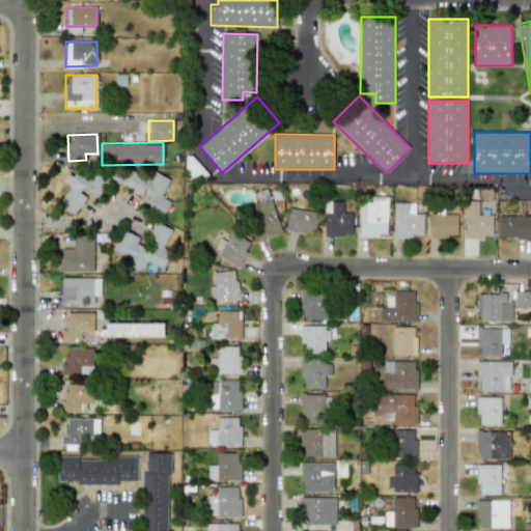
[(186,156),(185,180),(210,182),(210,174),(192,156),(186,156)]
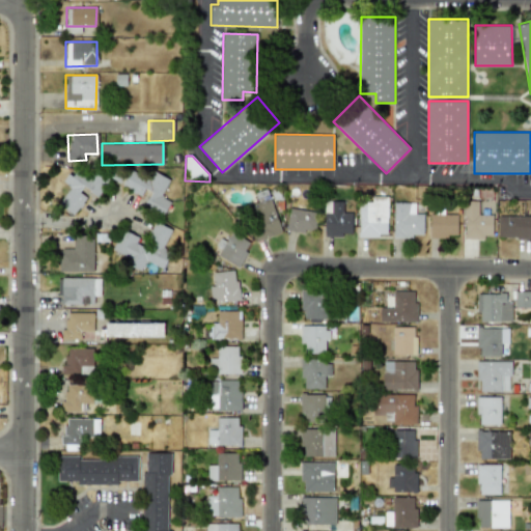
[(169,179),(150,170),(146,177),(129,168),(124,175),(113,168),(108,177),(140,195),(144,189),(150,192),(143,205),(162,216),(170,201),(160,196),(169,179)]
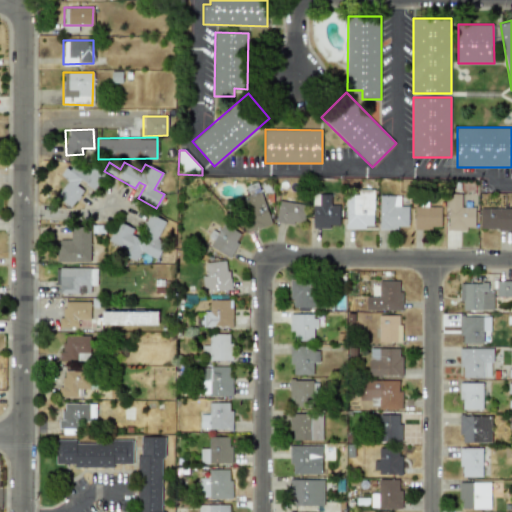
[(81,189),(77,186),(80,181),(94,190),(104,171),(89,163),(84,172),(67,163),(60,176),(66,179),(55,199),(71,208),(81,189)]
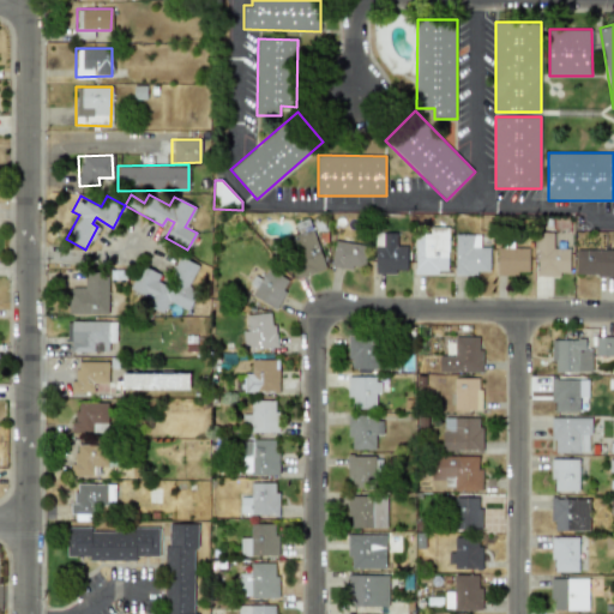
[(447,227),(429,227),(429,234),(415,234),(414,272),(447,274),(447,227)]
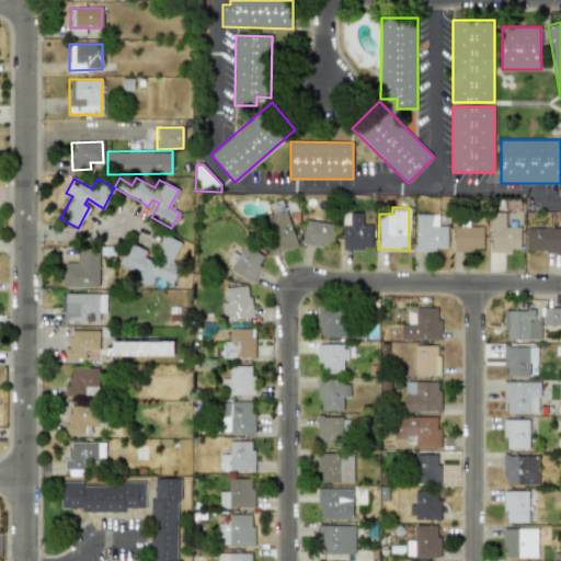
[(273,253),(297,244),(284,209),(259,219),(273,253)]
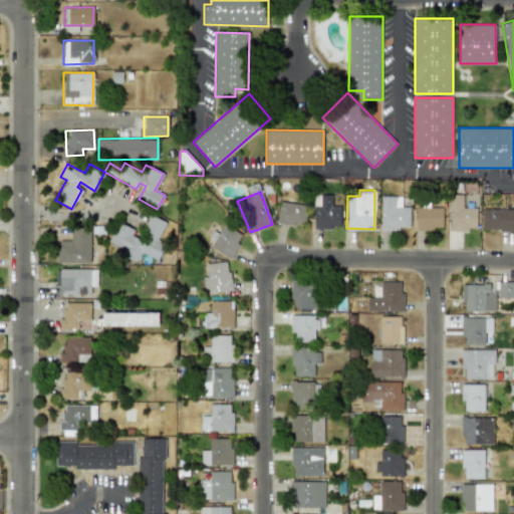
[(476,208),(462,207),(462,195),(448,194),(448,231),(468,231),(468,228),(476,229),(476,208)]
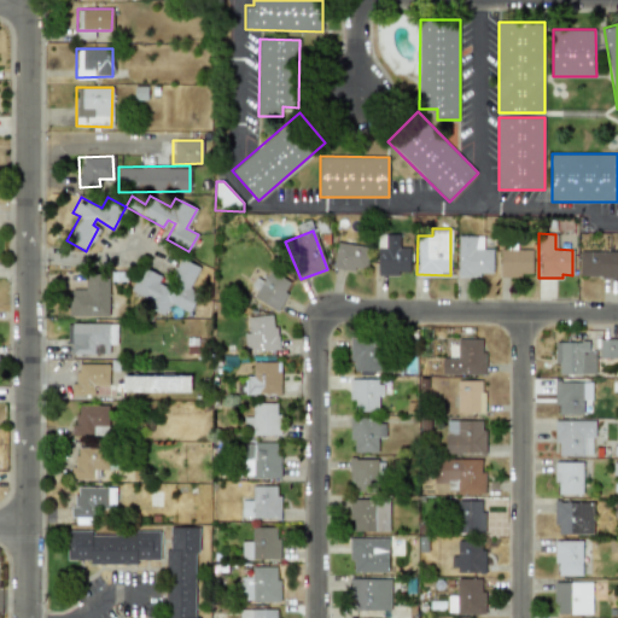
[(377,274),(408,275),(409,248),(398,248),(398,234),(377,234),(377,274)]
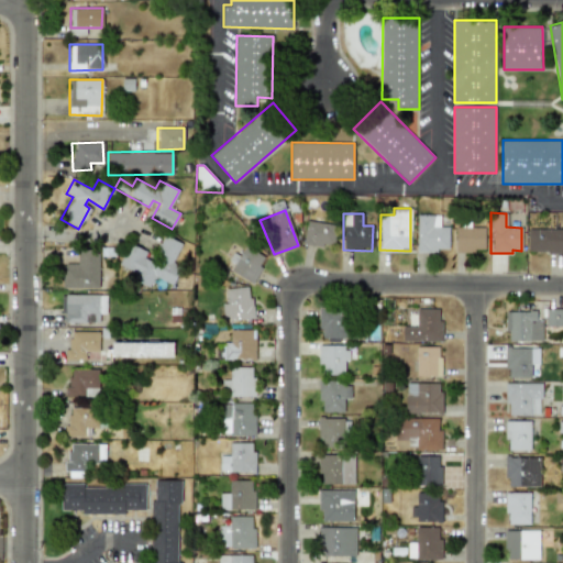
[(448,251),(449,227),(439,227),(439,214),(417,214),(416,251),(448,251)]
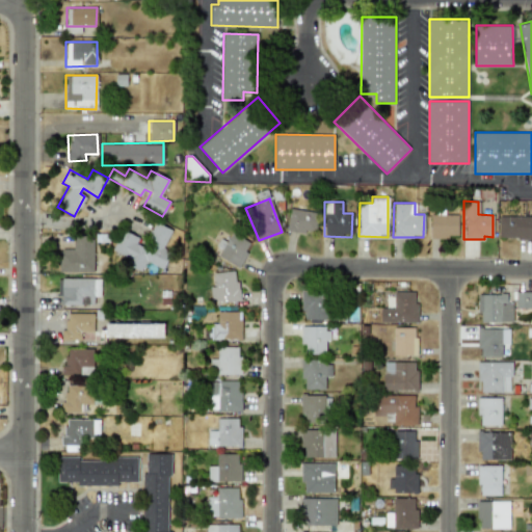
[(317,213),(289,208),(286,229),(314,234),(317,213)]
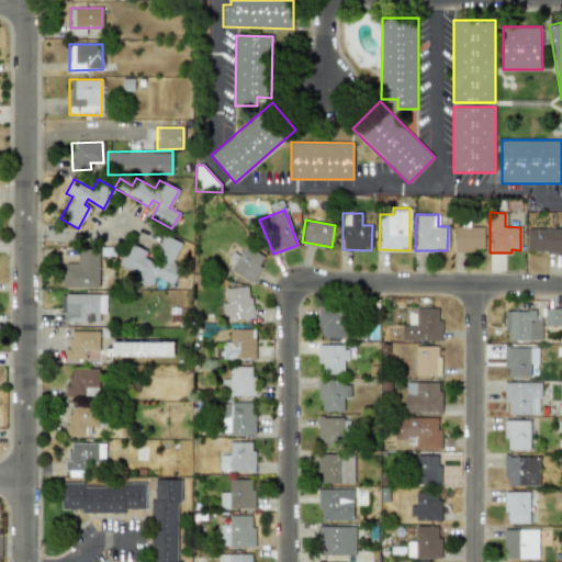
[(483,226),(454,226),(454,250),(483,250),(483,226)]
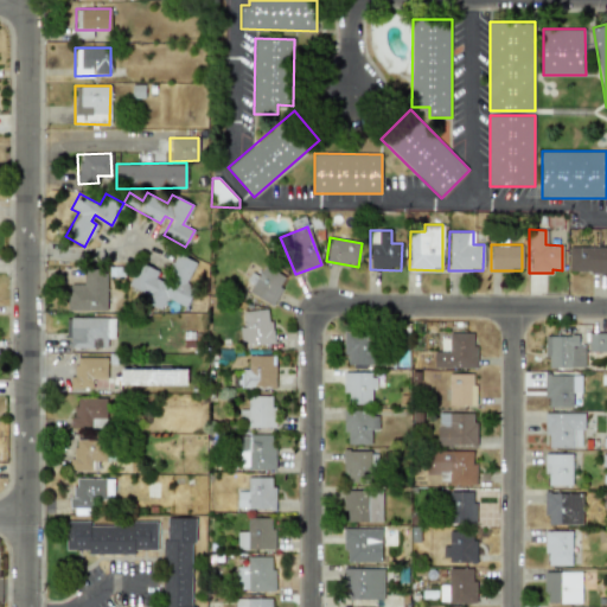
[(568,272),(606,272),(606,247),(568,247),(568,272)]
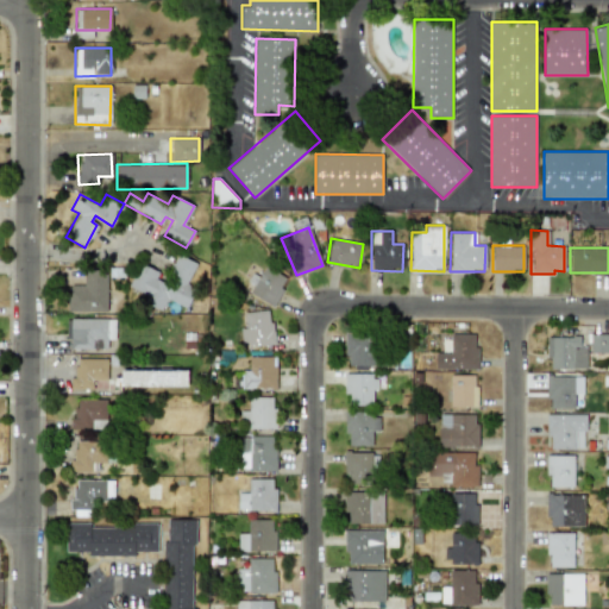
[(139,263),(127,289),(163,306),(165,299),(187,308),(195,289),(186,284),(196,263),(176,253),(163,282),(155,278),(158,271),(139,263)]
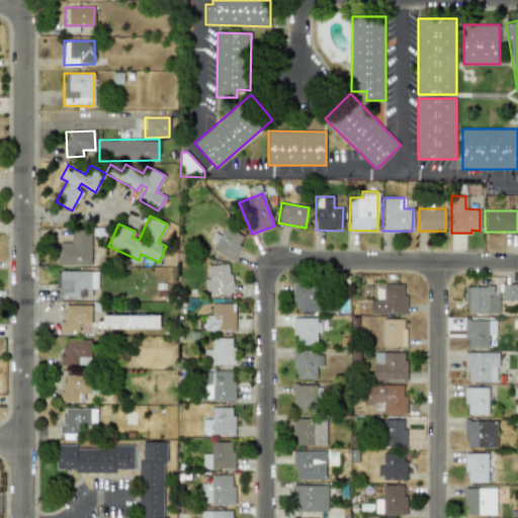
[(244,238),(226,226),(220,235),(214,232),(209,240),(214,243),(211,248),(230,260),(244,238)]
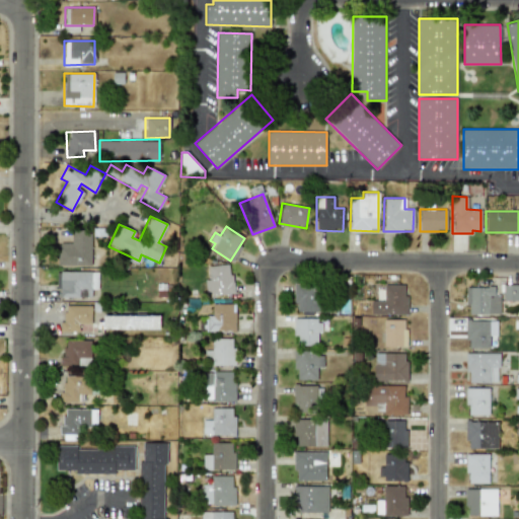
[(57,266),(91,265),(90,229),(71,229),(71,242),(57,242),(57,266)]
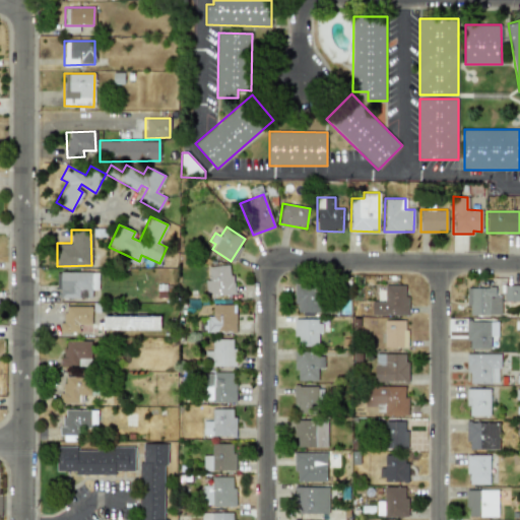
[(233,294),(232,265),(208,266),(209,279),(204,279),(205,295),(233,294)]
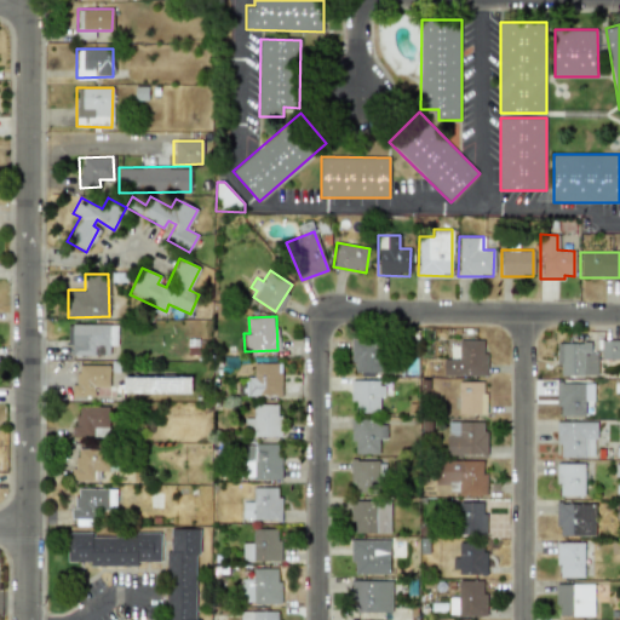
[(116,325),(72,323),(70,355),(108,356),(108,345),(116,345),(116,325)]
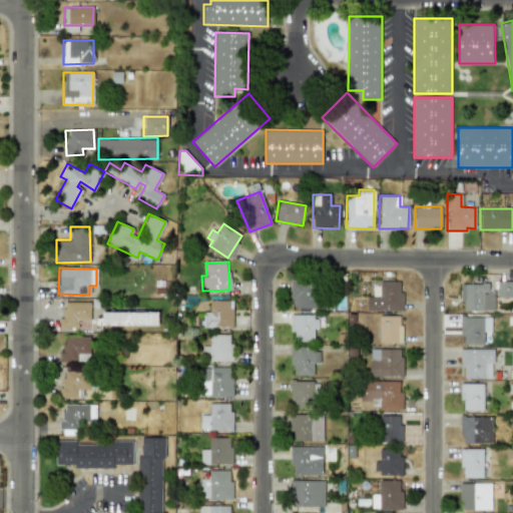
[(316,309),(317,281),(291,280),(290,308),(316,309)]
